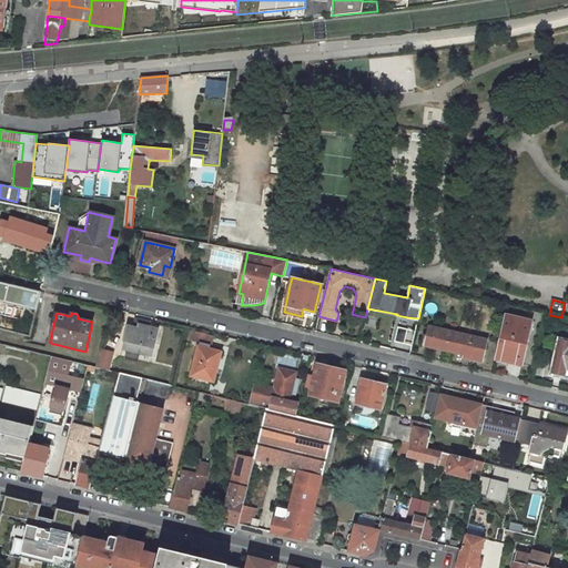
[(531,321),(505,314),(495,358),(521,365),(531,321)]
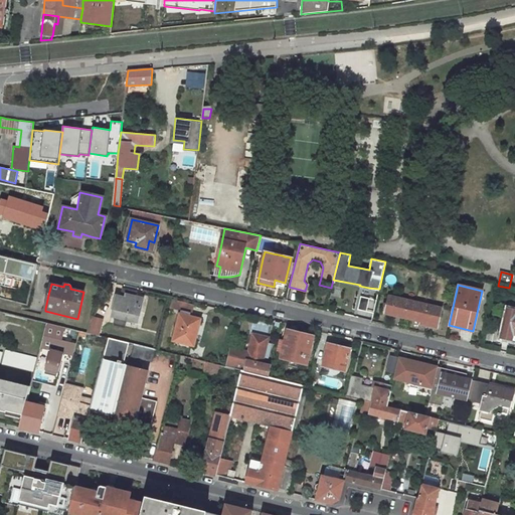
[(116,296),(112,316),(138,322),(143,298),(137,297),(135,296),(134,295),(132,292),(129,290),(126,289),(124,298),(116,296)]
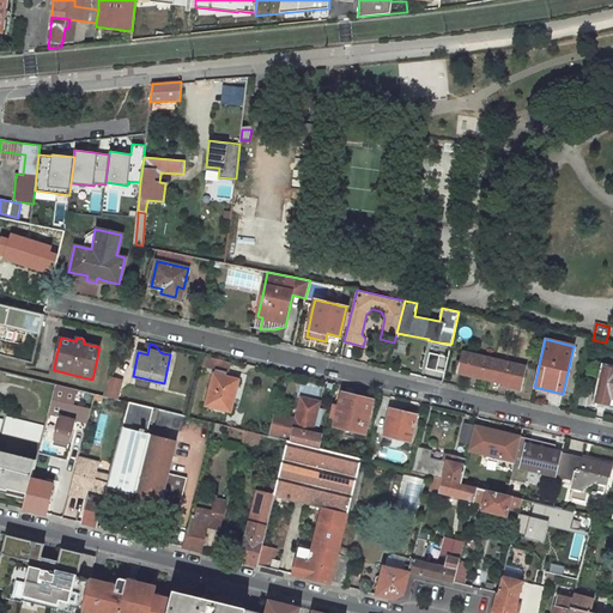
[(0,354),(24,362),(26,352),(16,350),(16,351),(0,347),(0,354)]
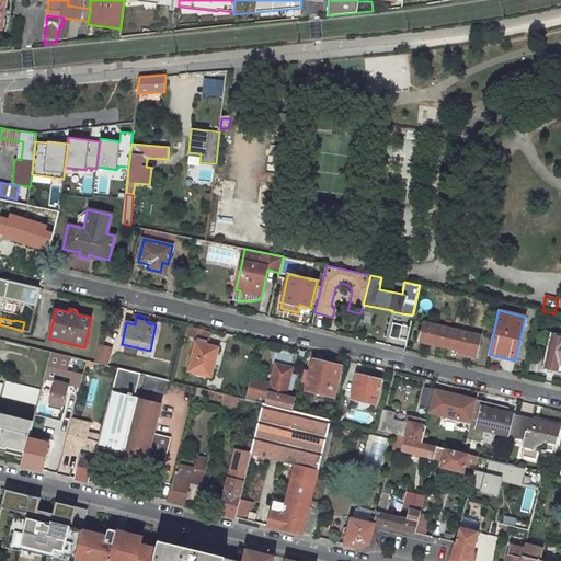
[(453,329),(424,322),(420,341),(430,343),(448,347),(453,329)]
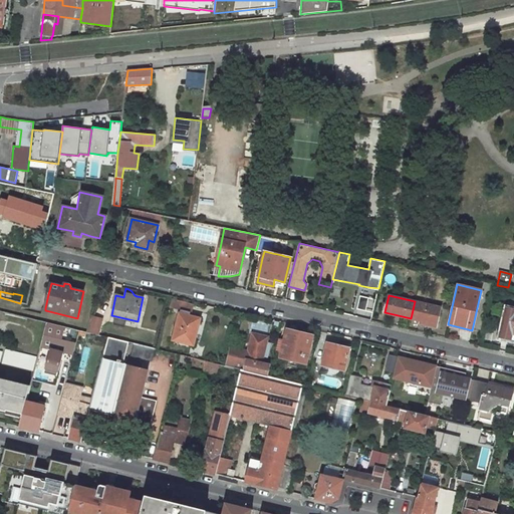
[(368,298),(360,296),(356,308),(365,310),(368,298)]
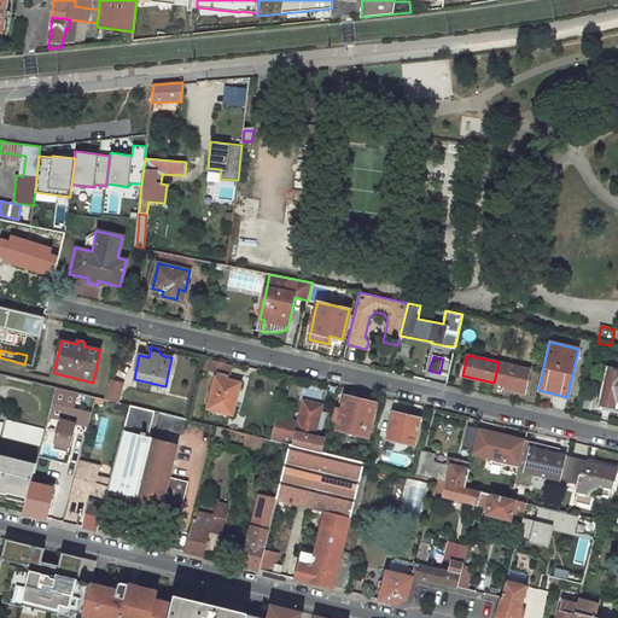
[(207,360),(204,369),(214,372),(216,362),(207,360)]
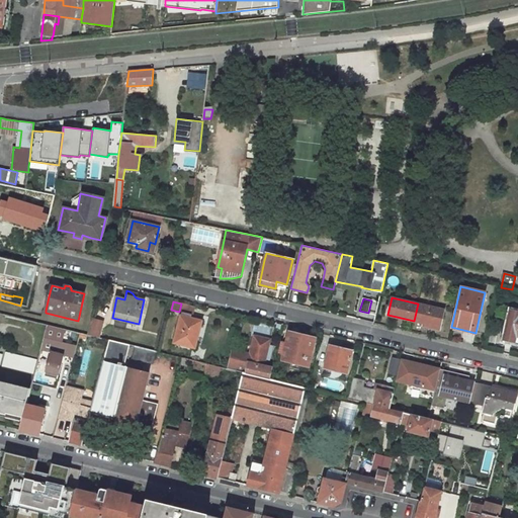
[(181,304),(179,312),(183,313),(188,314),(190,315),(194,315),(194,313),(195,307),(181,304)]
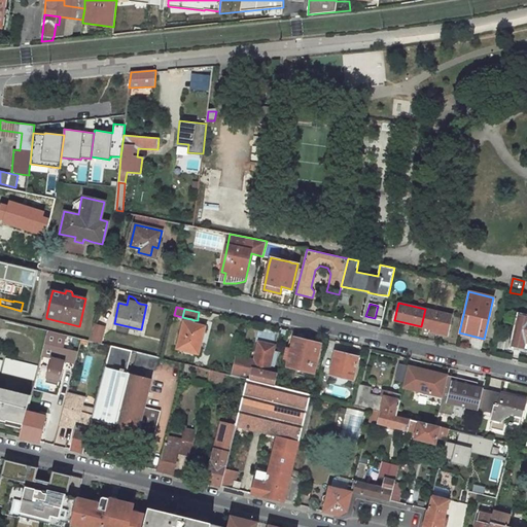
[(452,315),(425,309),(421,326),(446,332),(448,332),(452,315)]
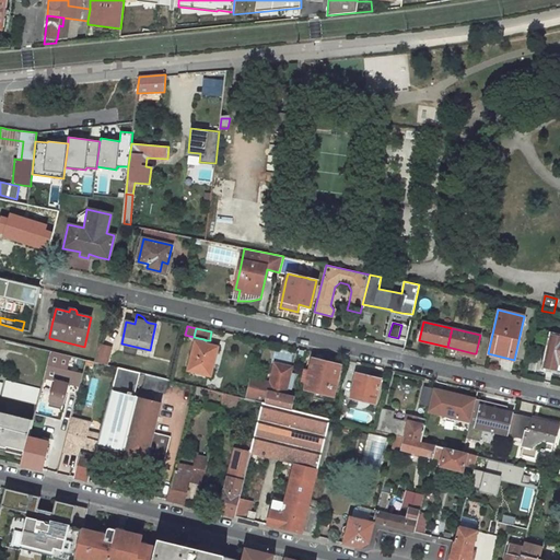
[(559,337),(552,336),(547,359),(545,366),(555,370),(559,370),(559,337)]
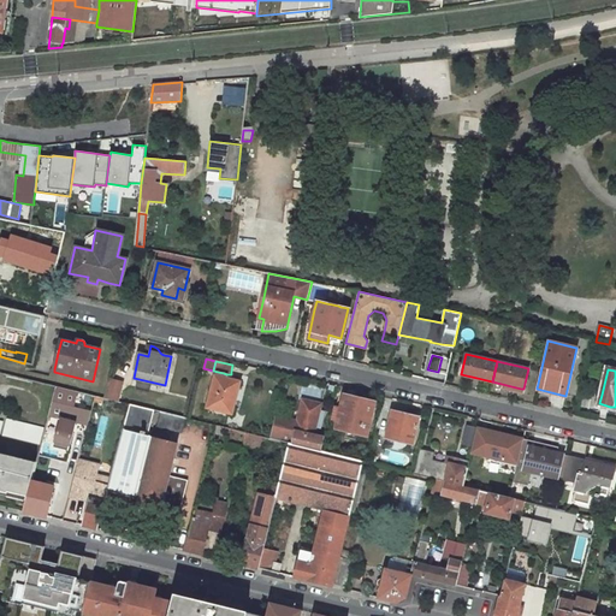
[(224,373),(218,372),(217,375),(215,375),(208,408),(232,414),(241,381),(226,378),(226,374),(224,373)]
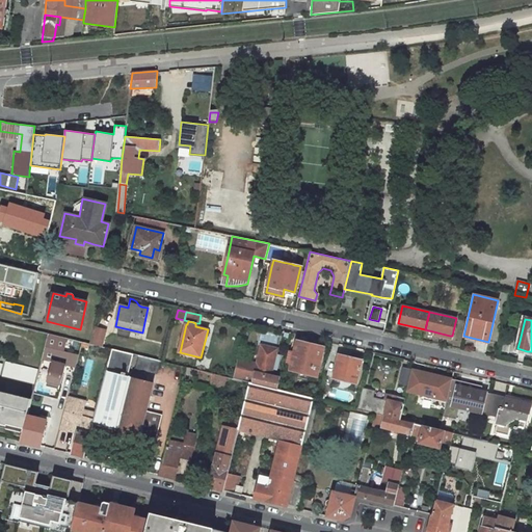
[(105,329),(94,326),(89,344),(101,346),(103,337),(105,329)]
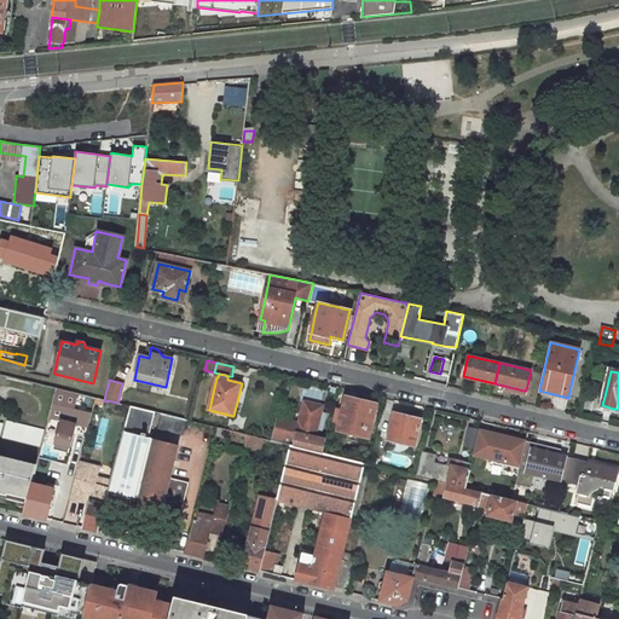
[(58,388),(50,417),(62,421),(55,449),(69,452),(77,424),(88,427),(92,414),(74,409),(77,394),(58,388)]
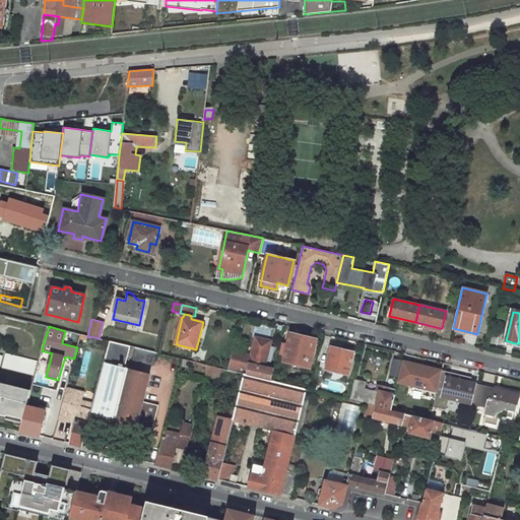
[(309,367),(316,340),(299,336),(290,334),(289,337),(285,336),(283,343),(281,342),(280,350),(286,351),(284,356),(284,361),(309,367)]
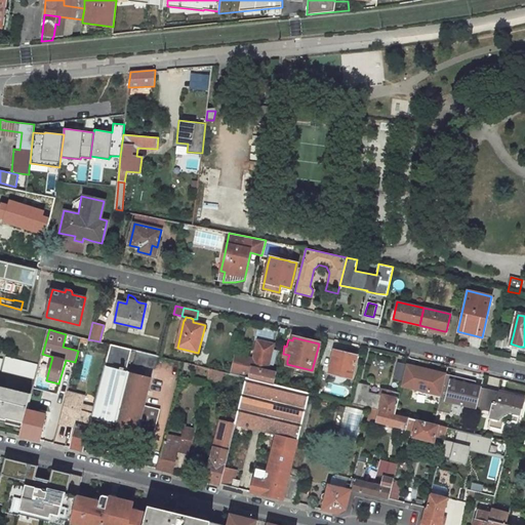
[(246,377),(249,378),(274,385),(276,373),(267,371),(268,364),(271,365),(271,363),(272,363),(273,360),(272,360),(273,356),(274,357),(274,354),(273,354),(274,352),(272,351),(273,345),(258,341),(254,359),(240,359),(234,358),(230,373),(246,377)]
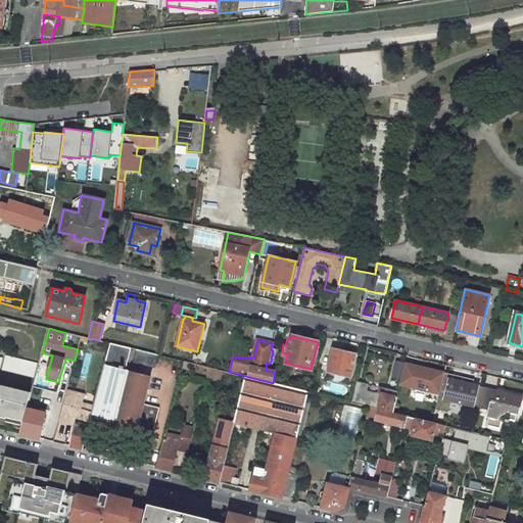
[(131,348),(110,343),(104,365),(125,370),(131,348)]
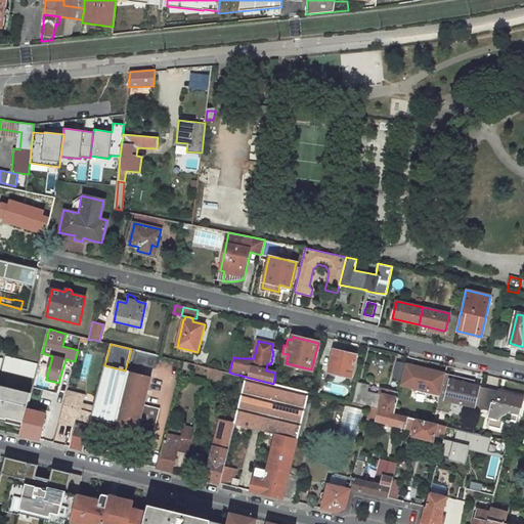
[(334,349),(328,373),(350,378),(356,355),(356,352),(343,349),(342,351),(334,349)]
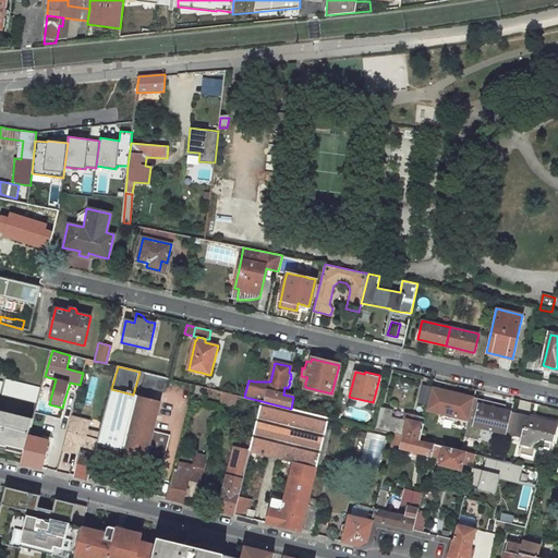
[(168,378),(146,373),(143,386),(165,391),(168,378)]
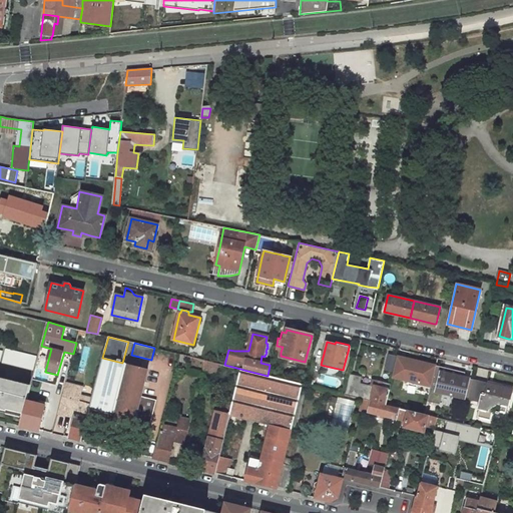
[(397,356),(389,354),(385,370),(393,372),(397,357),(397,356)]
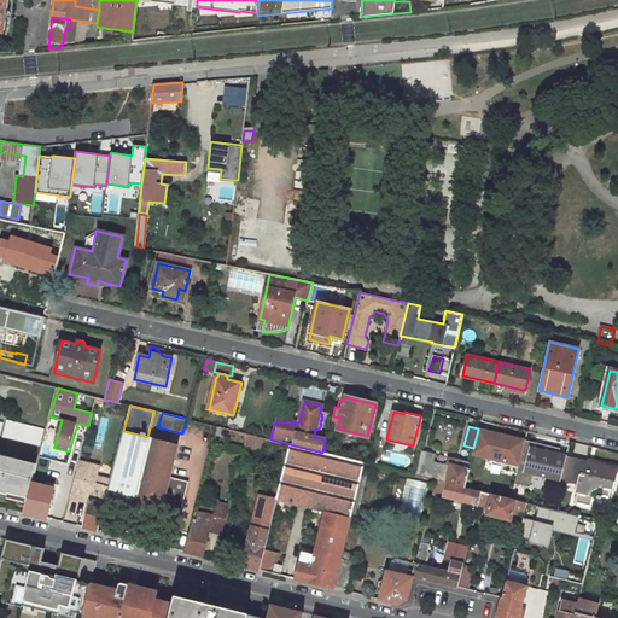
[(478,430),(473,448),(472,454),(487,458),(519,465),(525,441),(478,430)]
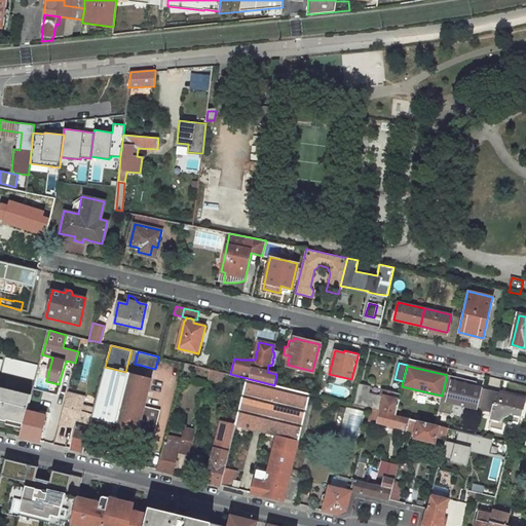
[(102,436),(129,436),(141,436),(140,439),(153,439),(160,410),(148,407),(147,409),(144,409),(151,378),(125,372),(105,367),(97,398),(95,407),(92,413),(91,419),(89,426),(87,436),(102,436)]
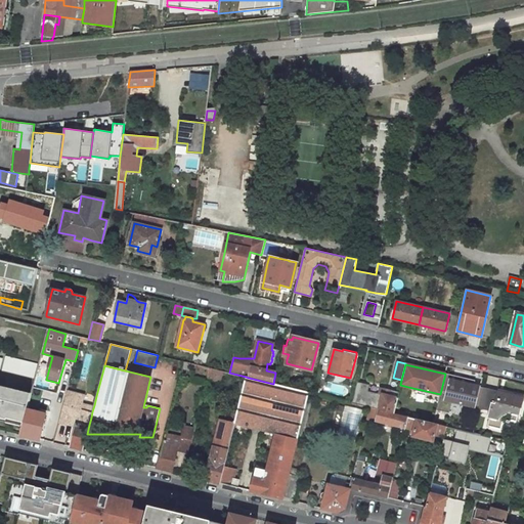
[(221,370),(210,368),(207,381),(218,383),(221,370)]
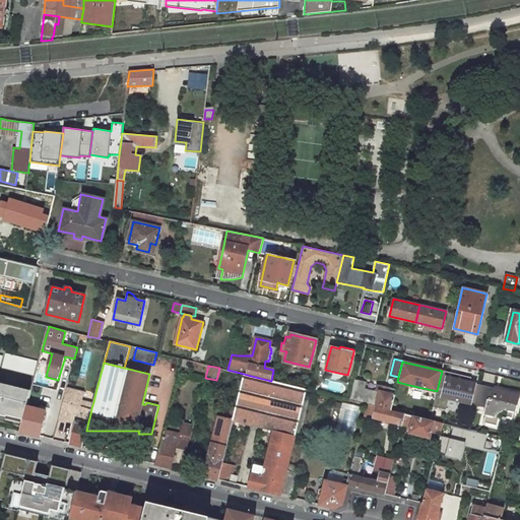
[(464,376),(447,372),(441,399),(470,406),(470,403),(475,385),(462,383),(464,376)]
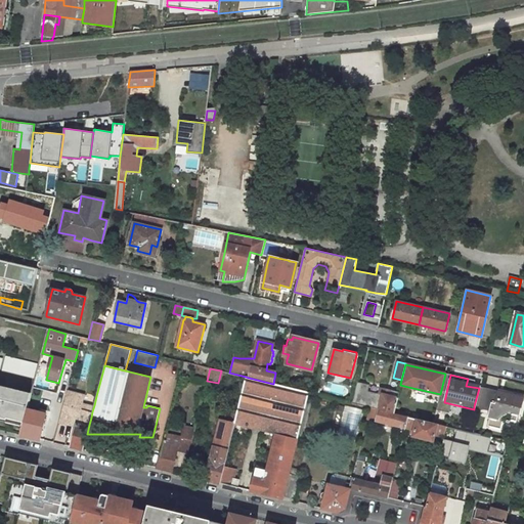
[(249,378),(246,377),(236,413),(234,424),(274,434),(279,435),(267,484),(255,481),(252,491),(281,498),(289,474),(309,392),(273,384),(249,378)]
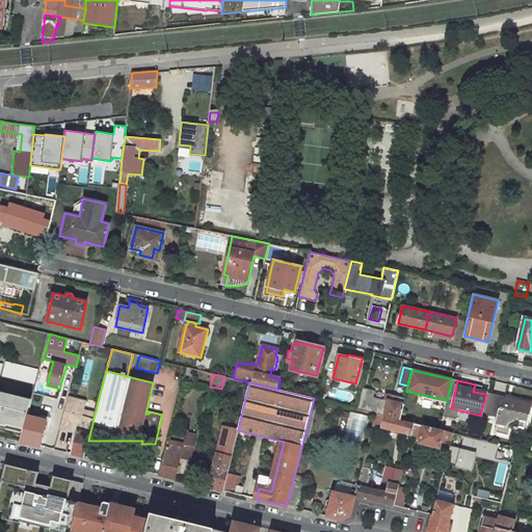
[(363,388),(357,409),(377,414),(400,420),(404,398),(405,398),(397,396),(395,402),(386,400),(374,397),(375,391),(363,388)]
